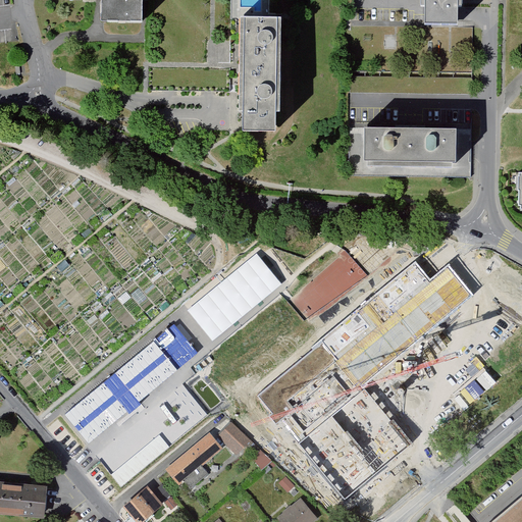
[(101,0),(101,21),(143,23),(143,0),(101,0)]
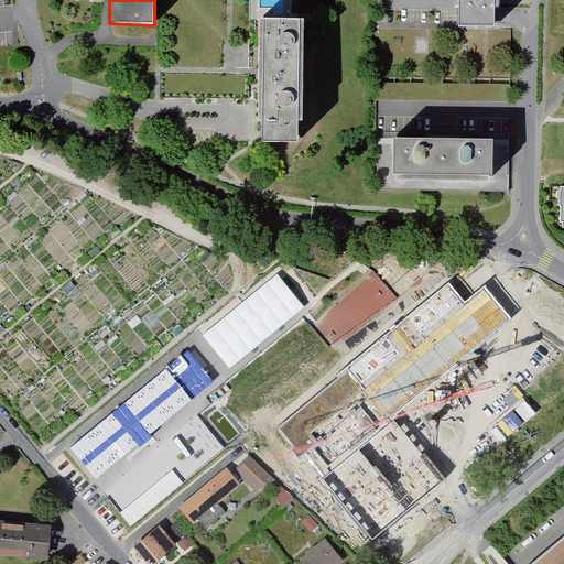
[(502,0),(458,0),(458,28),(502,28),(502,0)]
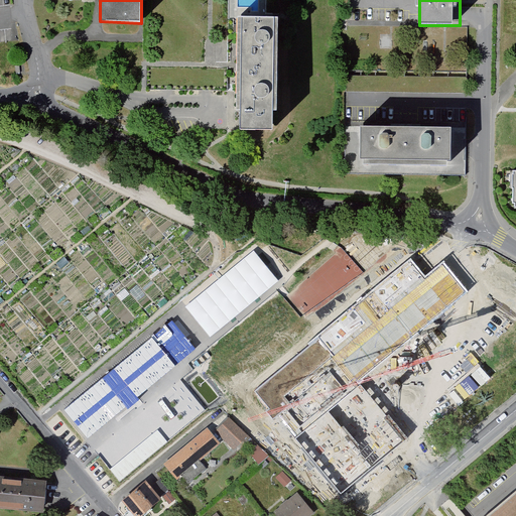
[(279,20),(234,20),(234,66),(234,98),(233,111),(233,130),(278,131),(279,20)]
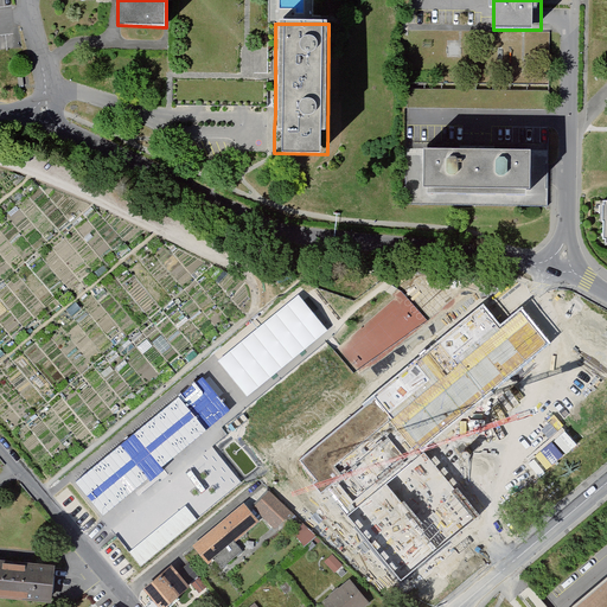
[(537,149),(417,149),(417,195),(537,195),(537,149)]
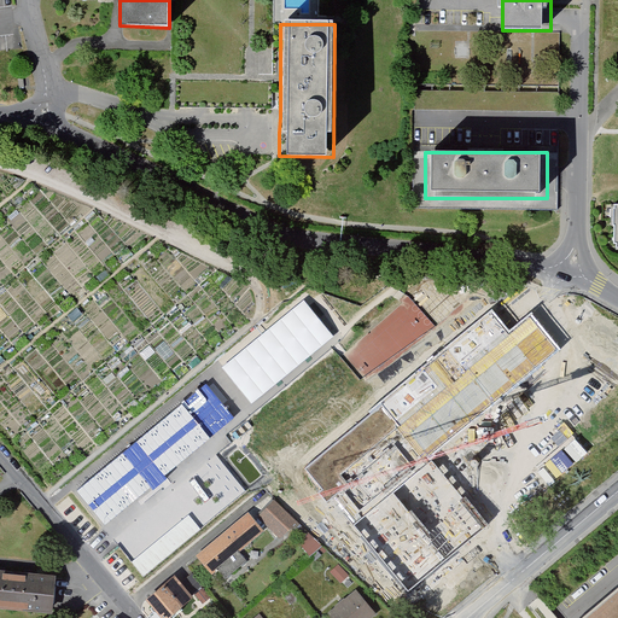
[(382,402),(304,465),(321,485),(314,491),(320,497),(325,505),(332,499),(354,525),(427,465),(424,460),(478,417),(561,349),(532,316),(509,333),(493,309),(382,402)]
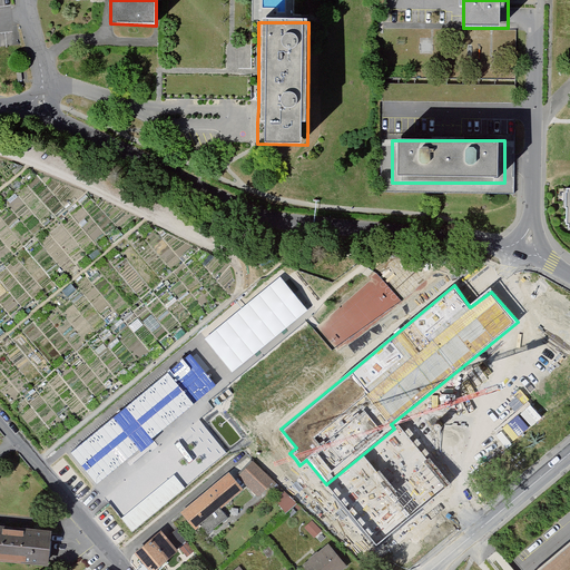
[(243,305),(202,337),(228,372),(265,343),(262,340),(267,334),(252,314),(252,315),(243,305)]
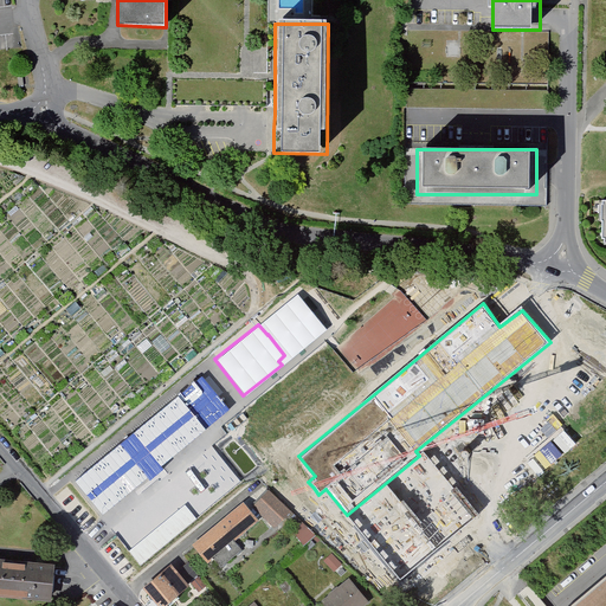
[(179,395),(77,481),(102,515),(155,472),(200,436),(207,431),(179,395)]
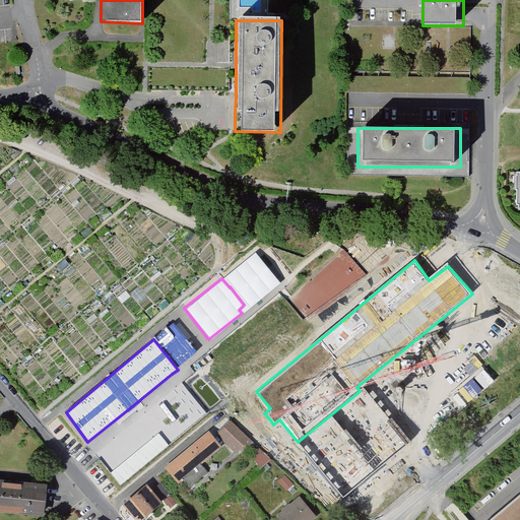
[(360,391),(298,442),(343,499),(410,443),(364,387),(360,391)]
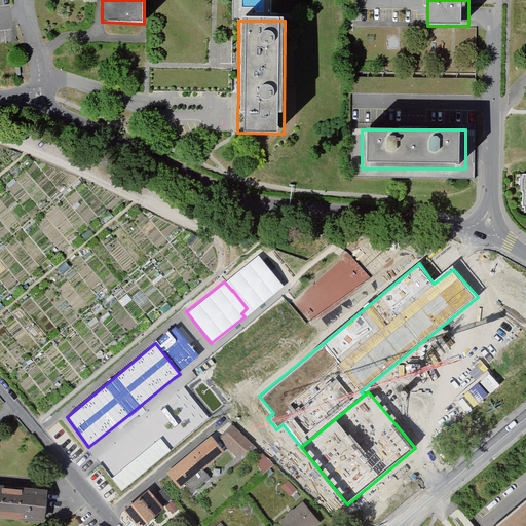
[(235,426),(220,443),(237,460),(254,444),(235,426)]
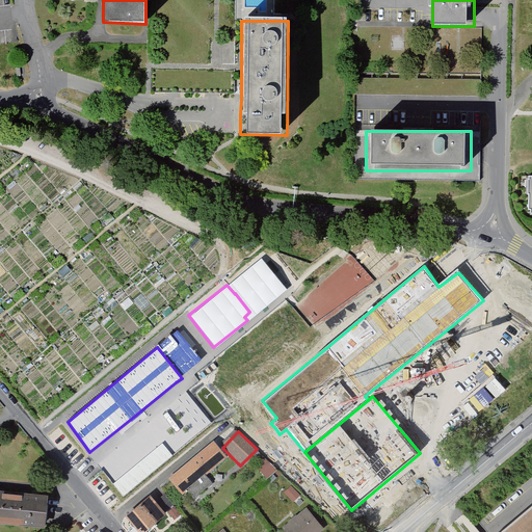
[(216,442),(170,479),(184,496),(189,491),(196,500),(215,483),(208,475),(229,457),(216,442)]
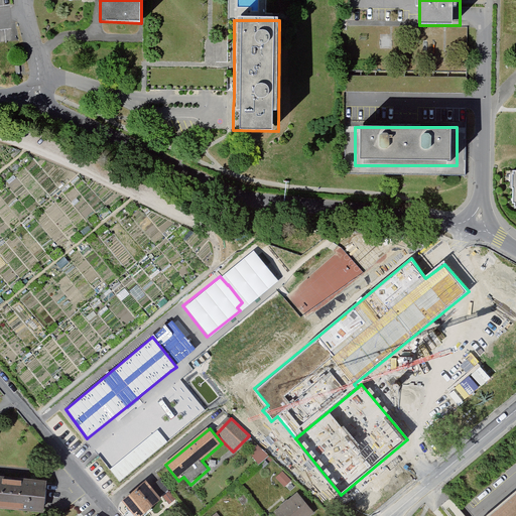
[(157,429),(109,469),(120,482),(167,442),(157,429)]
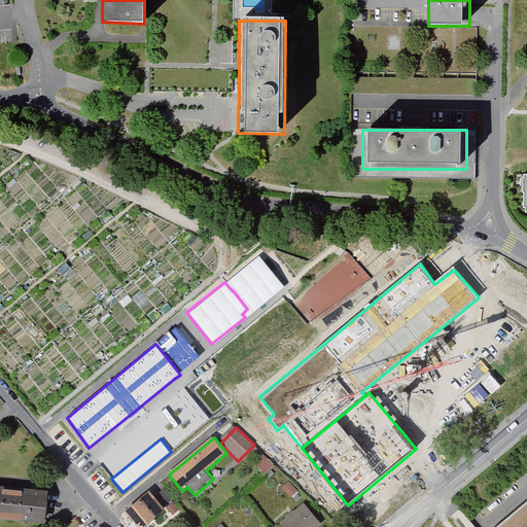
[(0,521),(48,526),(51,490),(0,485),(0,521)]
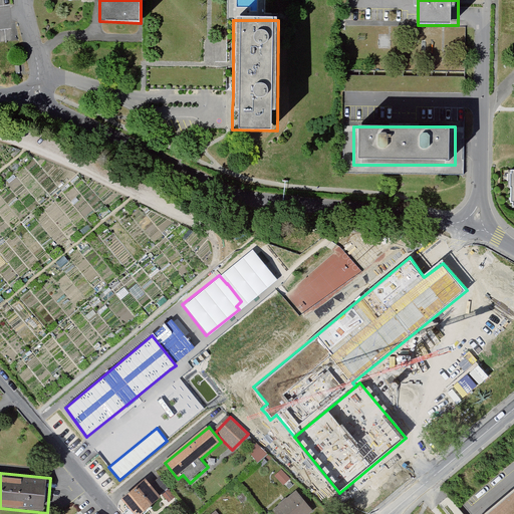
[(150,478),(124,499),(137,513),(148,513),(167,498),(163,493),(169,487),(161,478),(155,484),(150,478)]
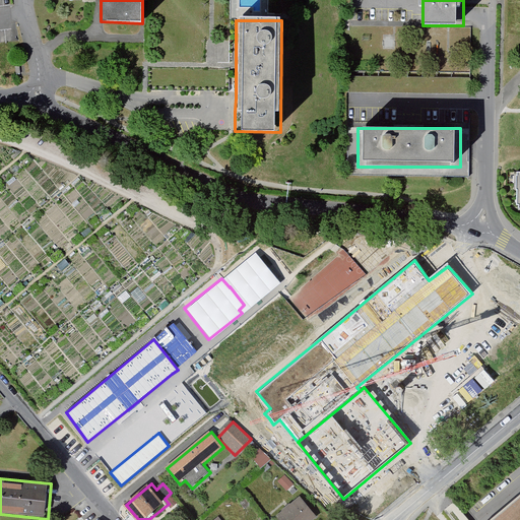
[(273,516),(276,519),(310,519),(316,515),(298,495),(273,516)]
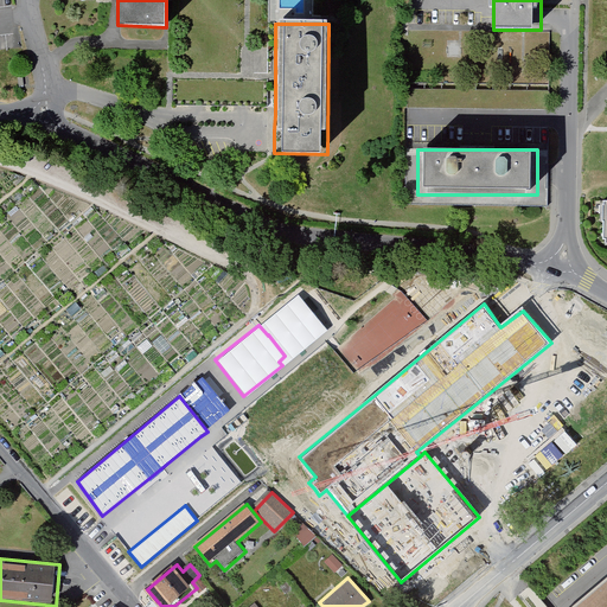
[(606,606),(606,577),(573,606),(606,606)]
